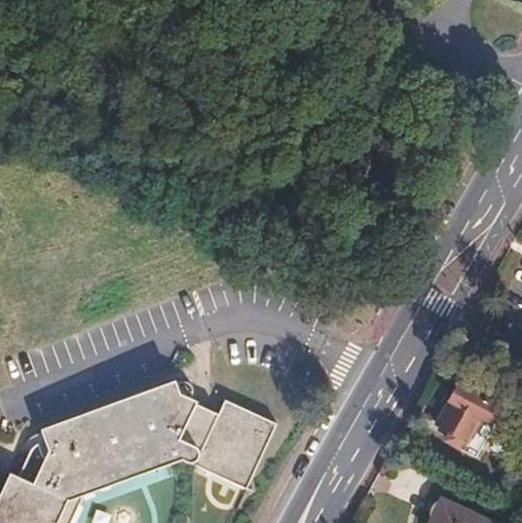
[(178,458),(192,465),(197,456),(249,481),(276,422),(272,420),(269,423),(230,406),(232,402),(225,398),(218,412),(189,399),(191,387),(190,382),(183,378),(38,427),(36,423),(25,426),(26,432),(12,438),(9,441),(9,444),(10,447),(20,453),(11,472),(4,469),(0,478),(0,522),(63,522),(78,491),(178,458)]
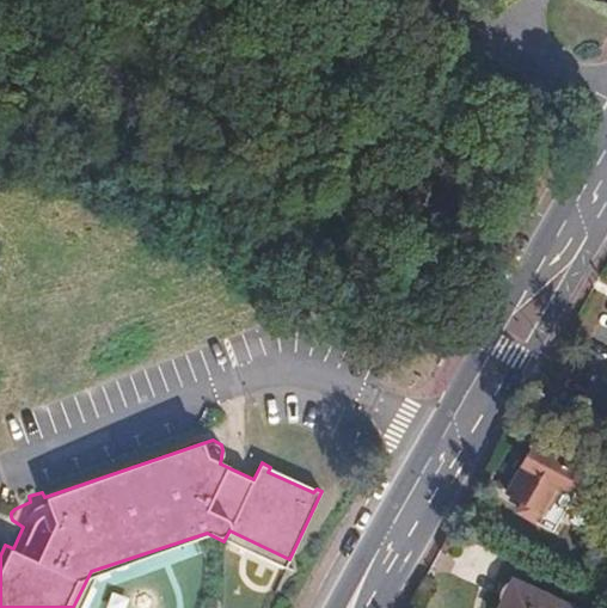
[(582,474),(537,450),(508,496),(527,507),(521,516),(556,535),(577,499),(570,496),(582,474)]
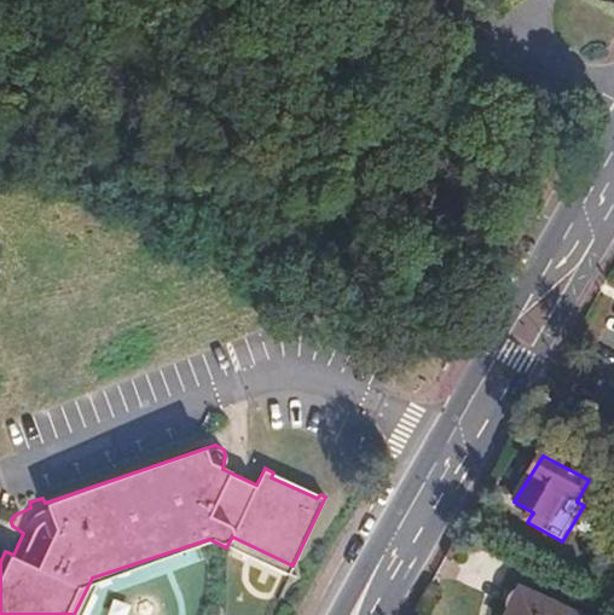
[(317,498),(320,494),(273,473),(271,477),(317,498)]
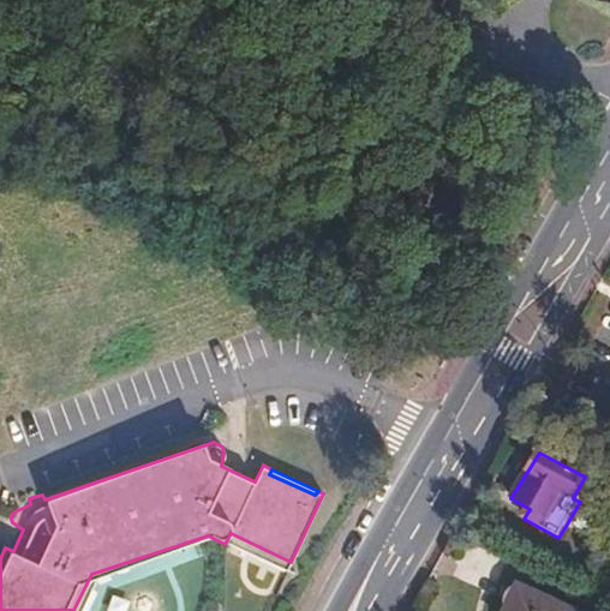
[(231,533),(225,544),(286,571),(291,562),(231,533)]
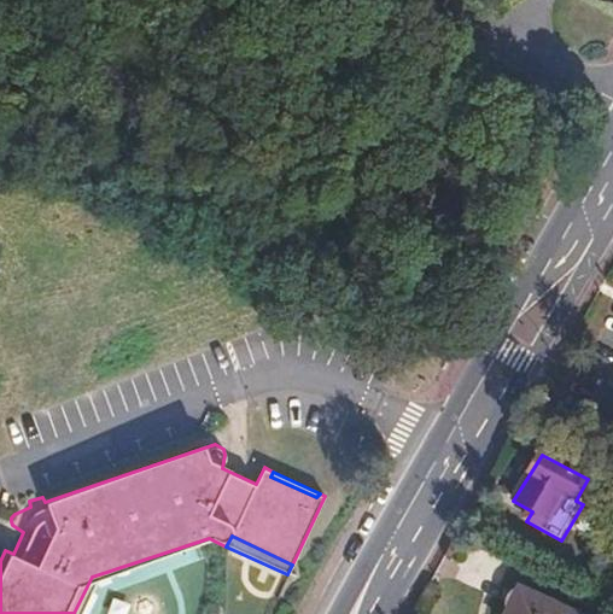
[(567,613),(525,594),(523,598),(519,596),(512,609),(517,612),(517,613),(567,613)]
